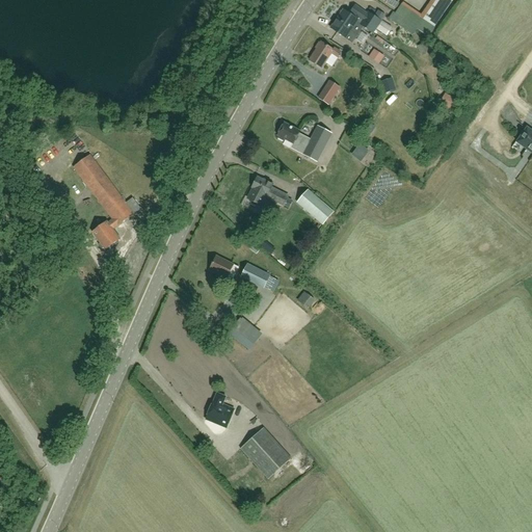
[(437,0),(427,21),(440,28),(447,15),(452,18),(459,4),(450,0),(437,0)]
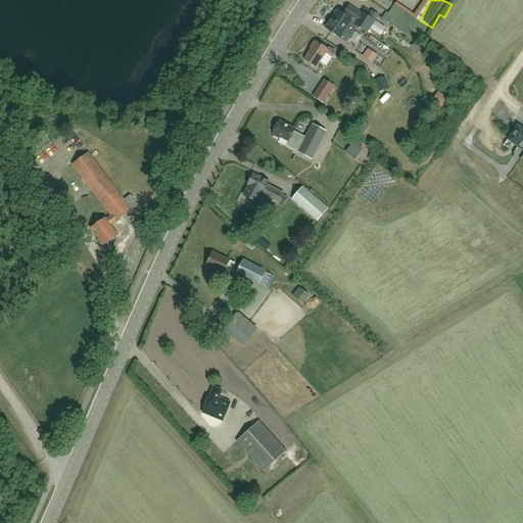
[(326,29),(347,42),(357,27),(367,33),(375,20),(363,12),(362,13),(349,5),(343,14),(337,10),(326,29)]
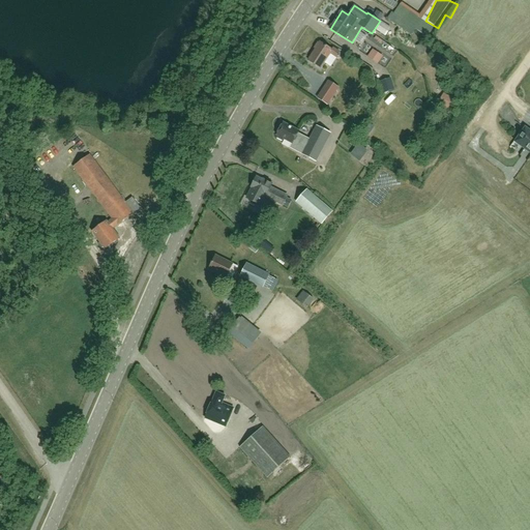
[(448,36),(445,40),(455,46),(459,42),(448,36)]
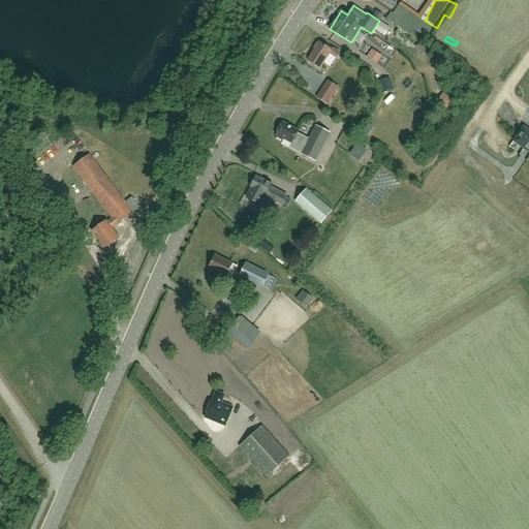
[(313,49),(314,49),(307,60),(320,68),(330,53),(336,57),(339,51),(333,48),(331,51),(318,42),(318,43),(317,43),(313,49)]
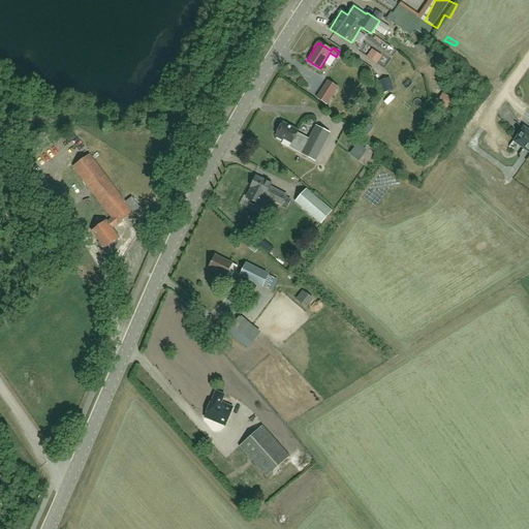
[(390,79),(380,82),(383,93),(394,90),(390,79)]
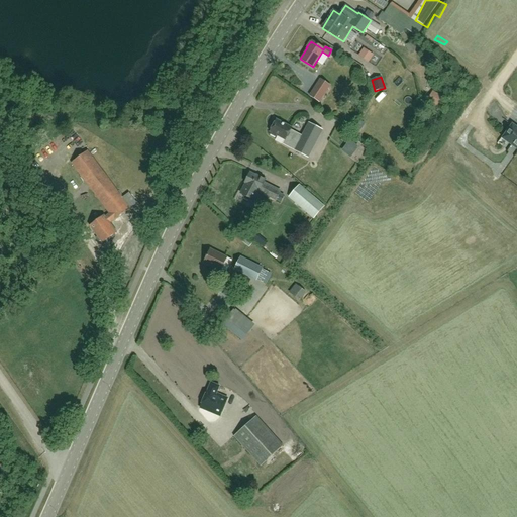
[(331,85),(322,79),(311,96),(320,102),(331,85)]
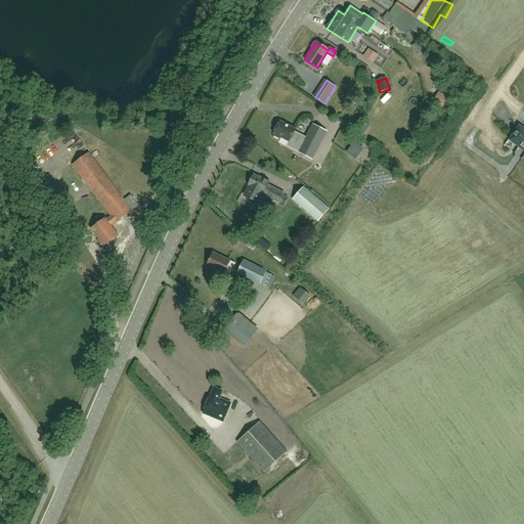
[(285,145),(309,159),(319,138),(309,133),(306,139),(293,132),(294,129),(278,121),(272,133),(274,134),(273,135),(278,138),(279,136),(288,141),(285,145)]
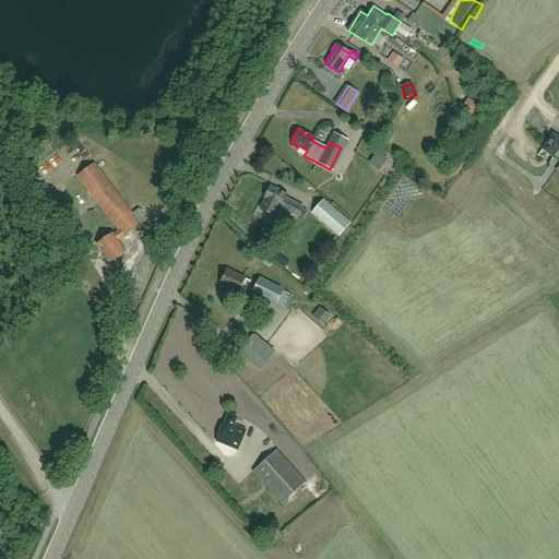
[(558,139),(554,135),(544,150),(554,156),(556,154),(558,155),(558,139)]
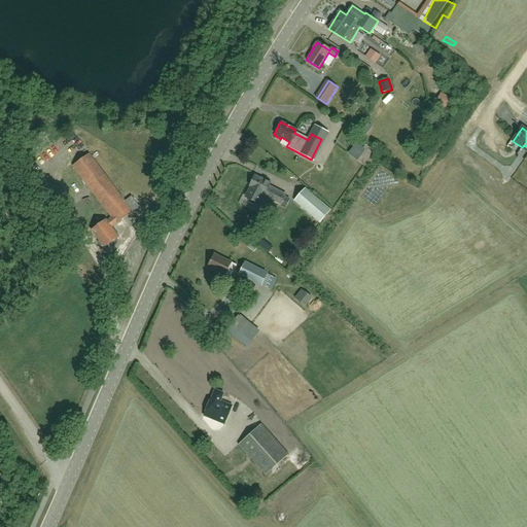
[(500,138),(498,142),(506,149),(510,145),(500,138)]
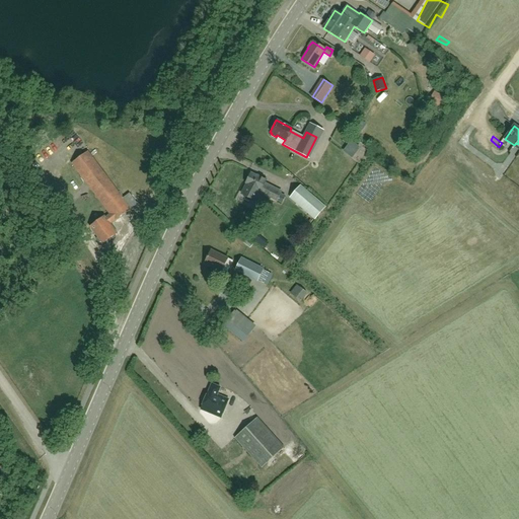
[(110,224),(131,209),(123,199),(88,151),(72,163),(109,215),(105,217),(104,216),(90,227),(97,238),(96,239),(99,243),(101,242),(102,244),(117,233),(110,224)]
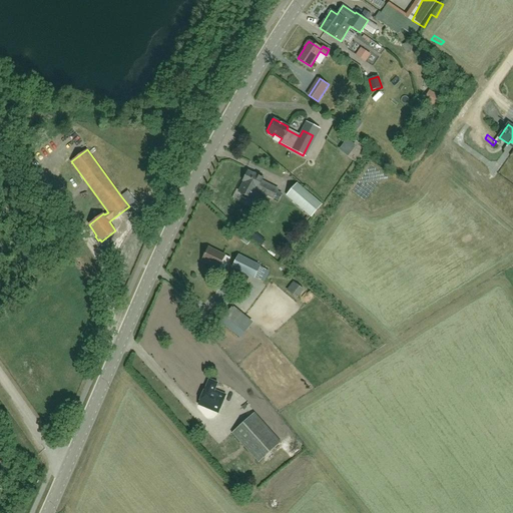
[(251,195),(254,189),(274,199),(279,189),(262,181),(264,177),(254,173),(254,174),(247,171),(242,181),(243,181),(240,189),(237,193),(249,199),(251,195)]
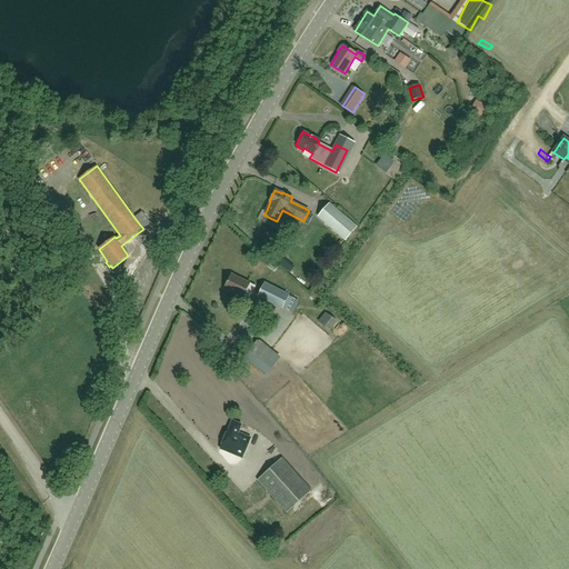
[(357,227),(337,209),(325,222),(346,240),(357,227)]
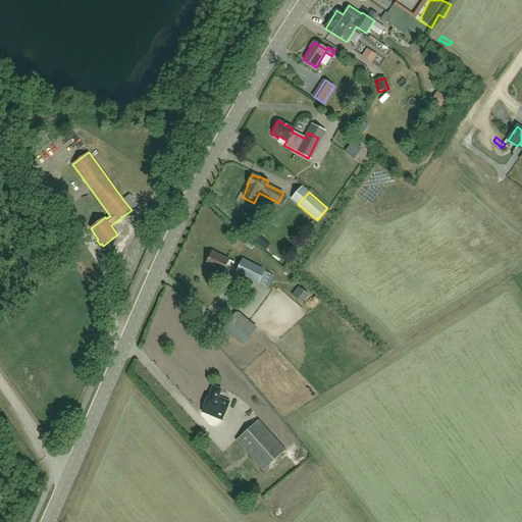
[(222,273),(229,260),(212,252),(206,265),(222,273)]
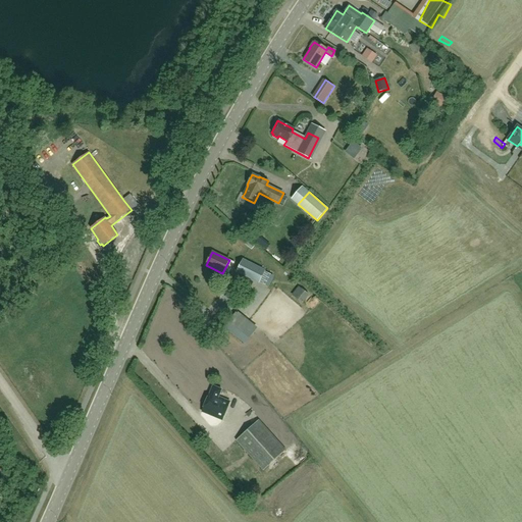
[(259,283),(265,270),(243,260),(237,272),(259,283)]
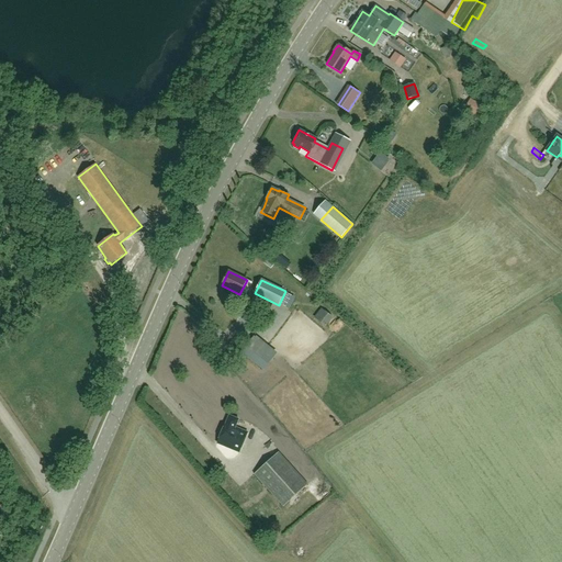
[(325,326),(332,317),(322,308),(315,317),(325,326)]
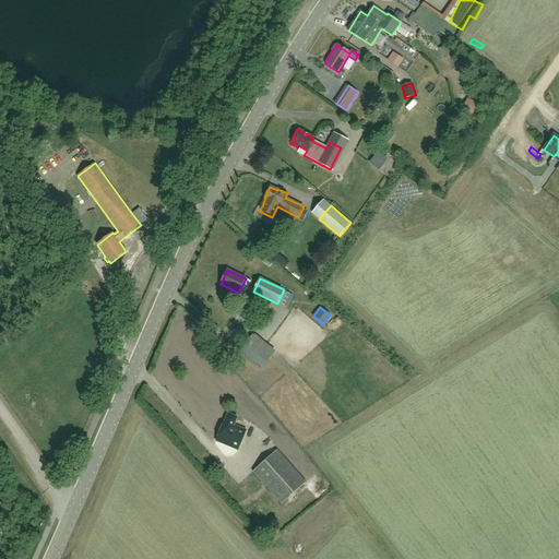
[(244,355),(260,368),(266,360),(250,347),(244,355)]
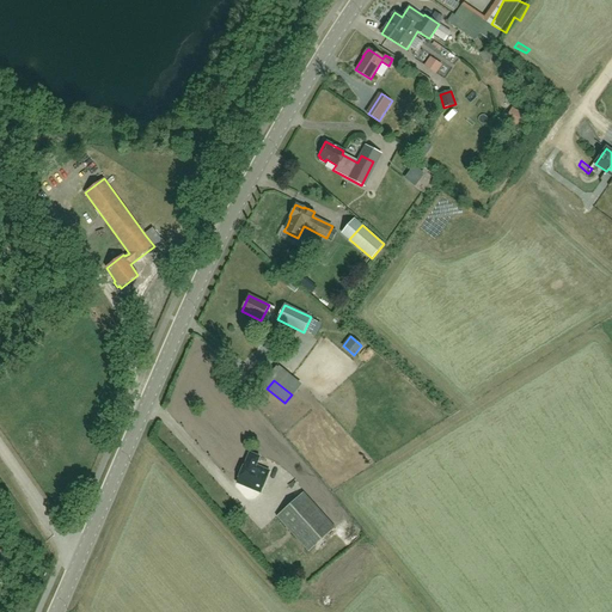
[(245,461),(237,483),(261,493),(269,470),(256,465),(259,457),(249,452),(246,461),(245,461)]
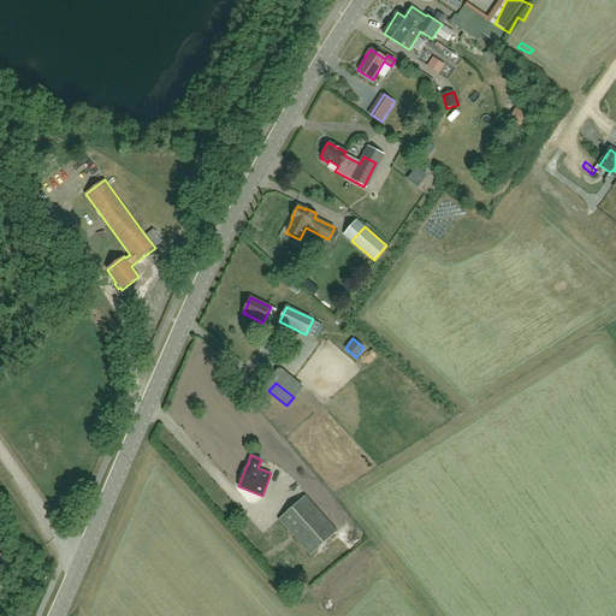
[(278,521),(311,556),(337,532),(304,497),(278,521)]
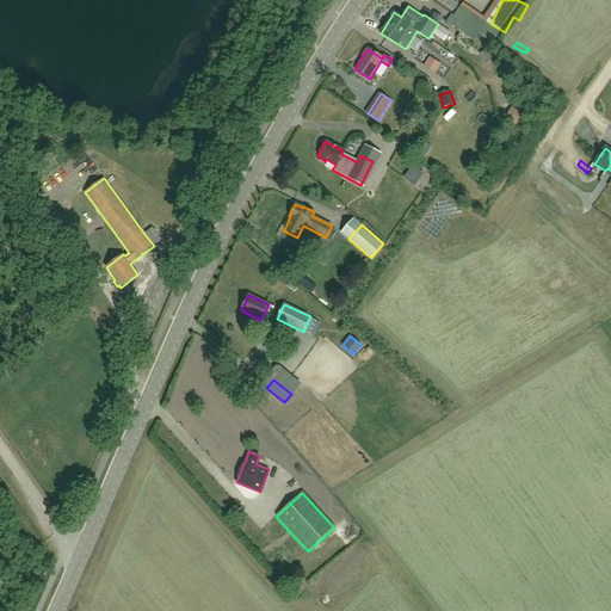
[(307,579),(300,585),(306,592),(313,586),(307,579)]
